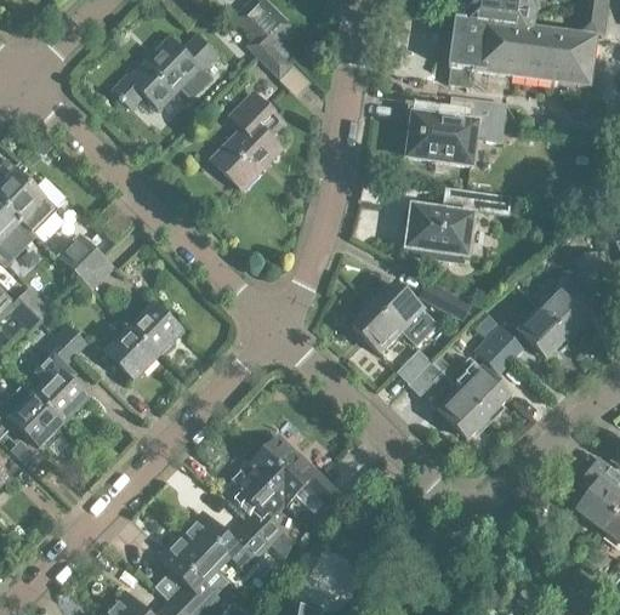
[(248,44),(260,57),(272,44),(291,24),(267,0),(250,0),(235,16),(256,35),(248,44)]
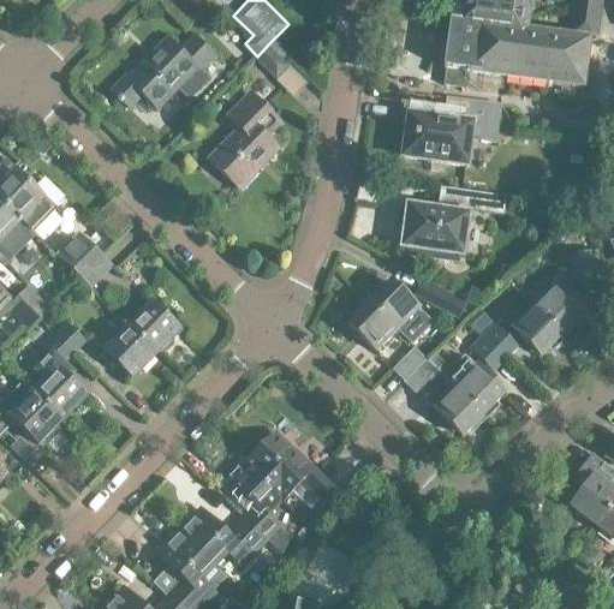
[(510,5),(499,4),(487,1),(487,0),(455,0),(453,18),(480,22),(480,21),(506,24),(506,27),(528,30),(529,12),(531,13),(531,12),(530,12),(530,11),(508,9),(510,5)]
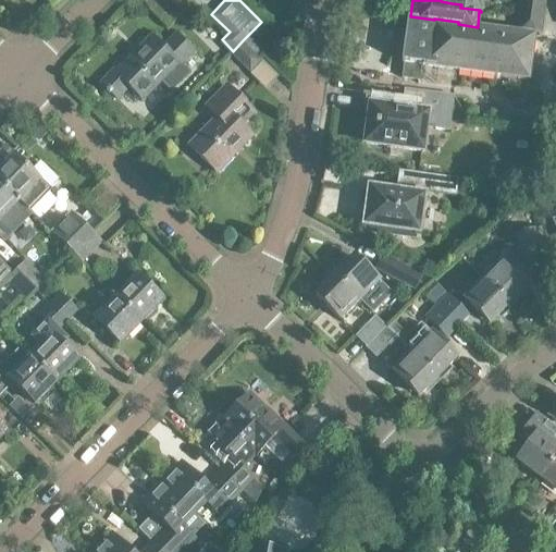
[(481,11),(482,0),(441,0),(441,1),(452,3),(461,4),(460,8),(480,10),(480,11),(481,11)]
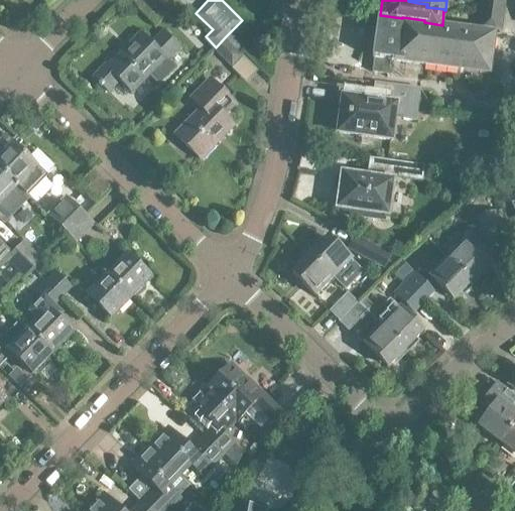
[(482,0),(481,6),(505,10),(506,0),(482,0)]
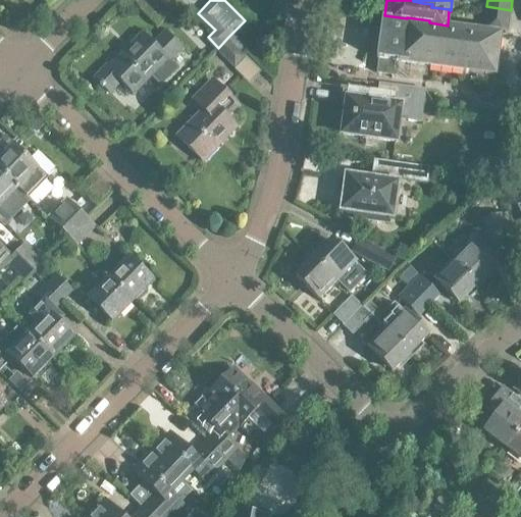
[(486,6),(484,22),(509,26),(511,10),(486,6)]
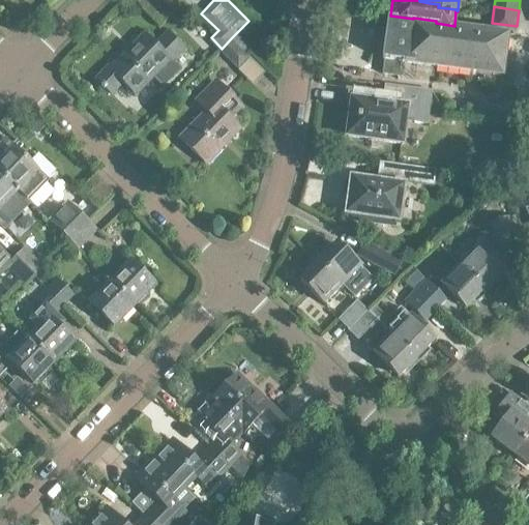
[(502,74),(507,33),(454,26),(436,23),(436,21),(413,18),(413,19),(390,16),(385,56),(386,56),(384,71),(404,74),(406,60),(502,74)]
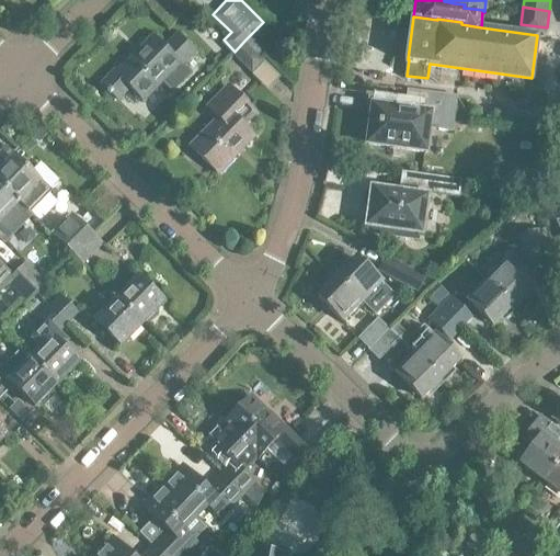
[(118,94),(130,81),(144,93),(179,57),(181,60),(195,45),(178,29),(164,42),(153,32),(118,67),(116,65),(103,78),(110,84),(107,86),(111,89),(113,88),(118,94)]
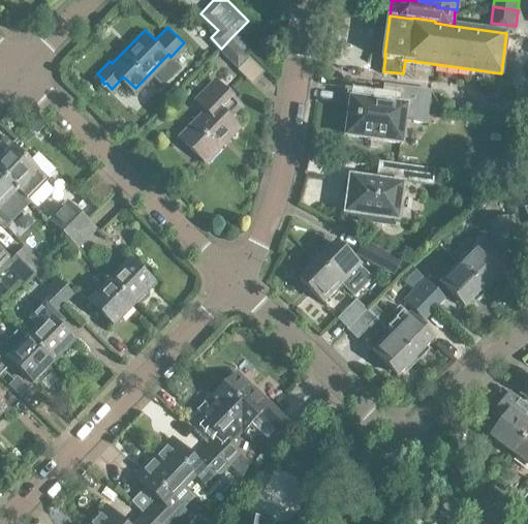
[(239,65),(249,55),(231,37),(221,49),(239,65)]
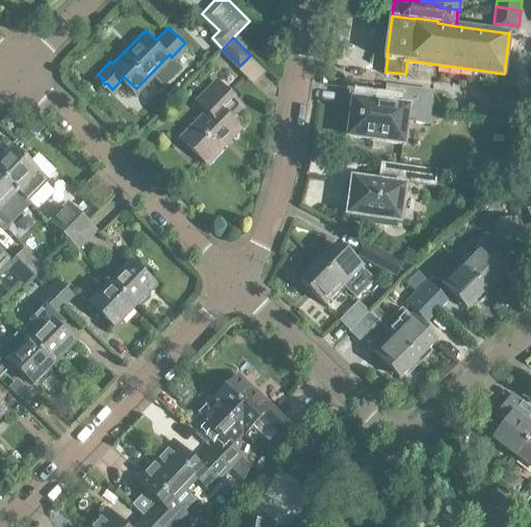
[(182,134),(206,157),(240,123),(230,112),(241,101),(217,77),(197,98),(209,108),(195,122),(191,119),(180,130),(183,133),(182,134)]
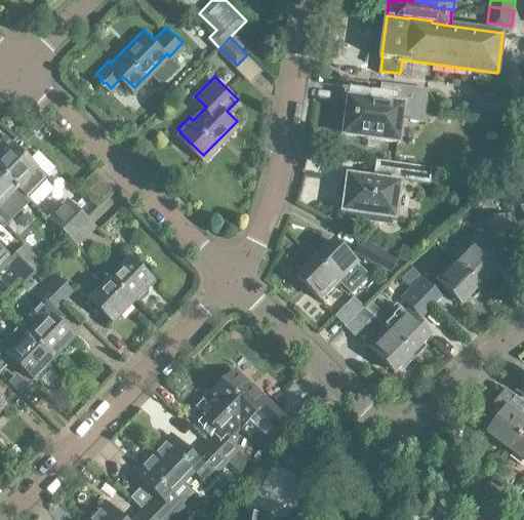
[(350,93),(345,129),(399,137),(404,102),(425,105),(428,85),(383,79),(380,97),(350,93)]
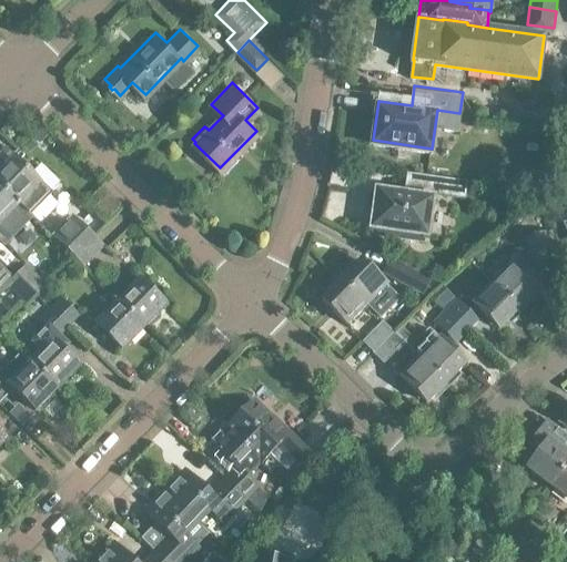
[(14,153),(0,167),(0,179),(31,210),(52,188),(51,187),(60,180),(41,161),(32,170),(14,153)]
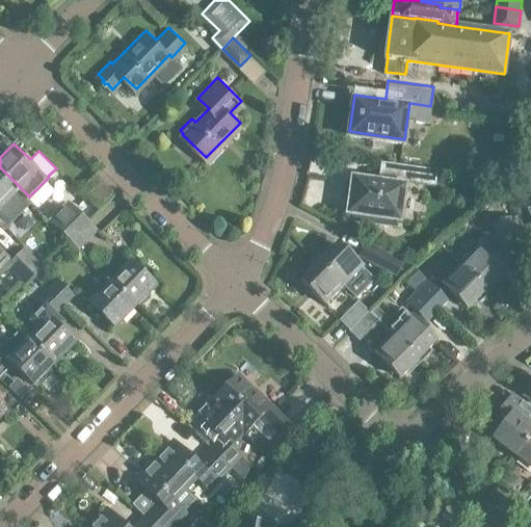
[(365,211),(364,217),(385,220),(386,214),(401,216),(406,182),(403,181),(403,176),(418,178),(421,163),(382,158),(380,173),(383,173),(382,178),(353,174),(348,209),(365,211)]
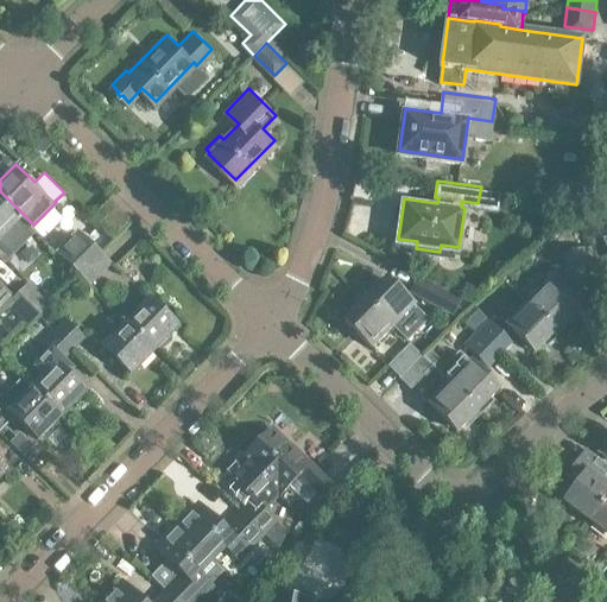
[(0,254),(6,260),(36,230),(32,226),(33,225),(0,191),(0,254)]
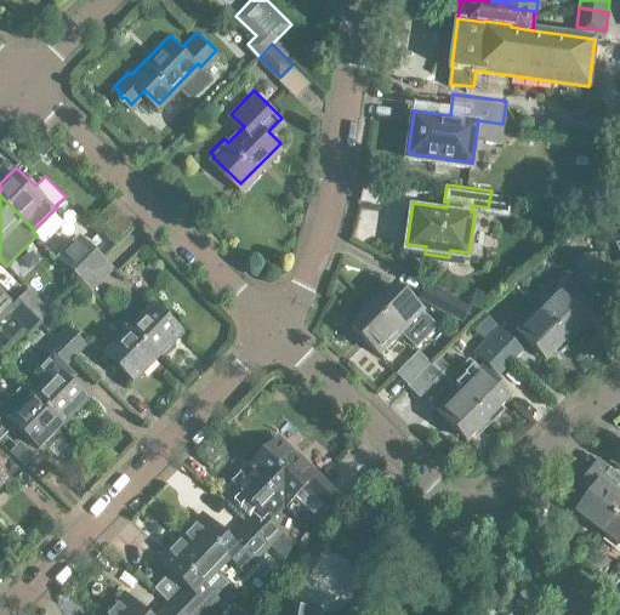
[(80,232),(57,255),(80,277),(102,254),(80,232)]
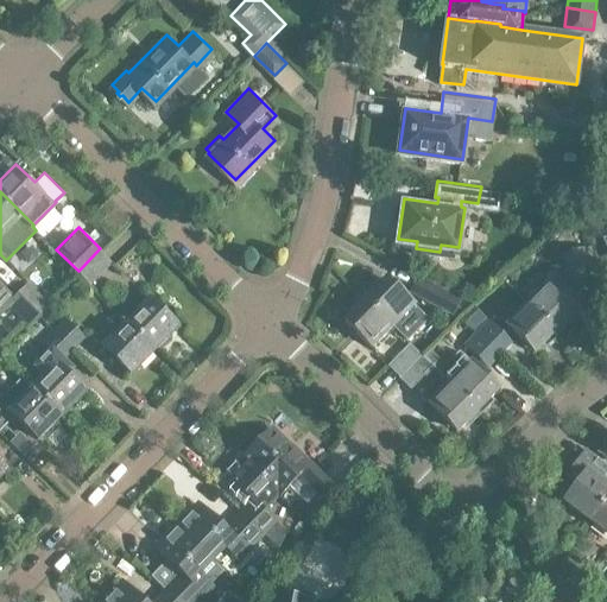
[(593,245),(562,251),(569,287),(601,280),(593,245)]
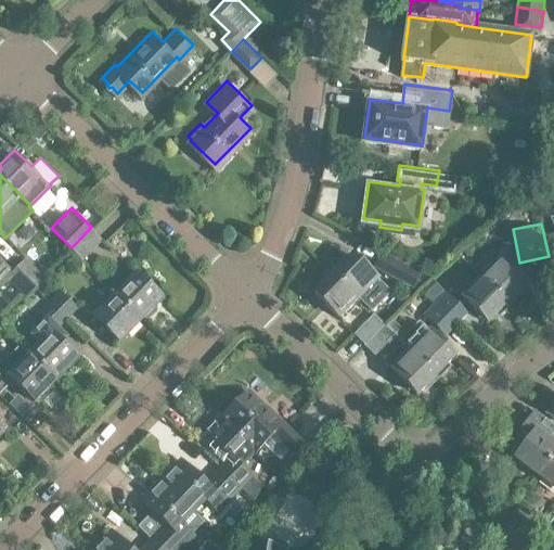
[(72,247),(82,258),(103,238),(91,227),(72,247)]
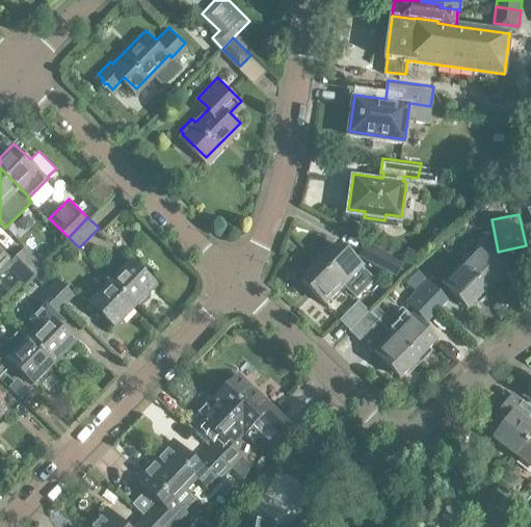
[(381,262),(389,248),(365,236),(357,248),(381,262)]
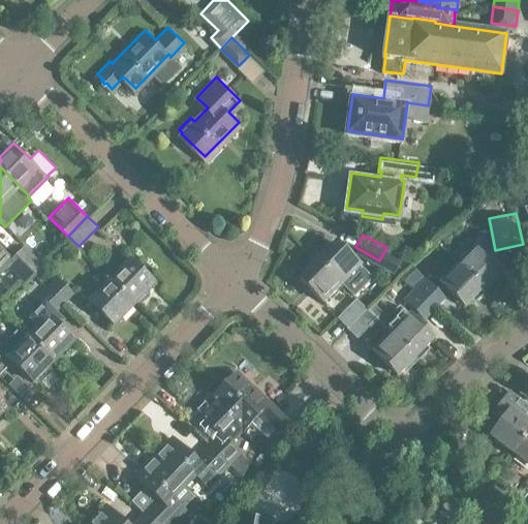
[(327,245),(316,254),(342,280),(361,262),(337,238),(329,246),(327,245)]
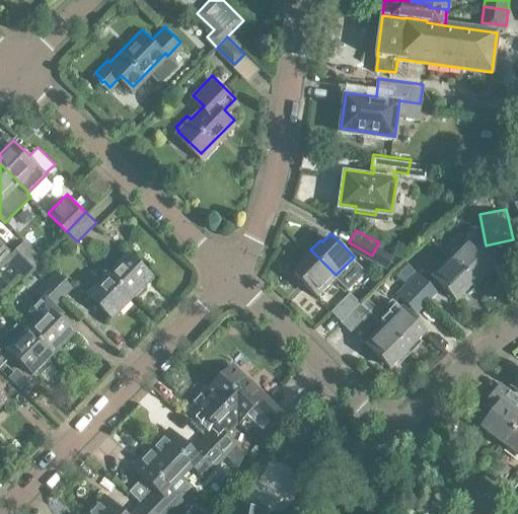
[(0,269),(9,260),(6,258),(13,250),(0,236),(0,269)]
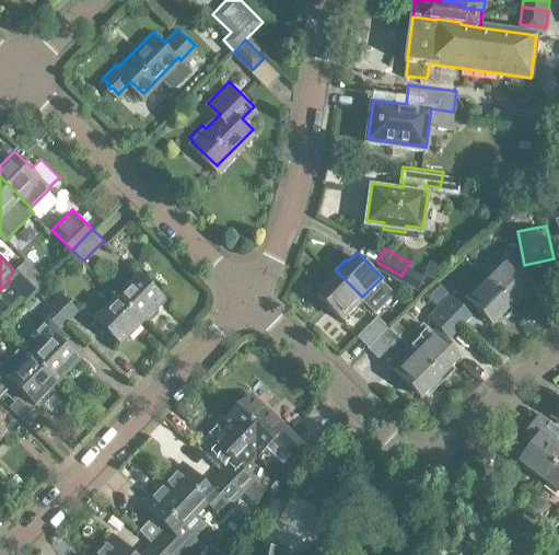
[(523,291),(531,282),(505,257),(487,277),(514,303),(524,292),(523,291)]
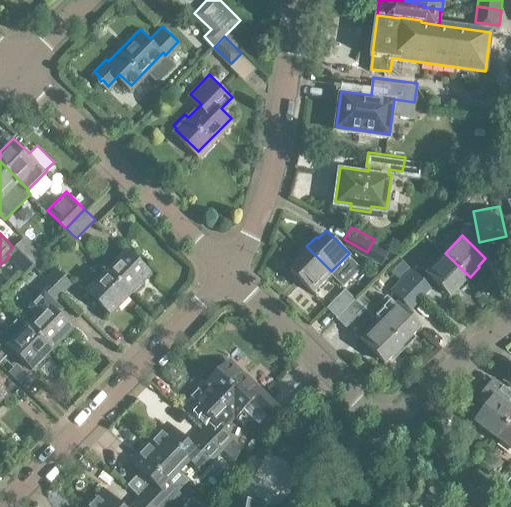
[(24,236),(16,245),(35,264),(44,255),(24,236)]
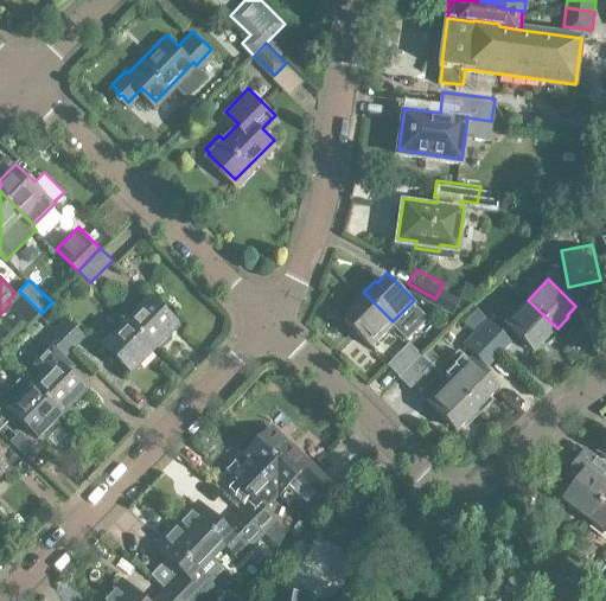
[(121,314),(123,318),(125,317),(153,344),(177,321),(145,289),(121,314)]
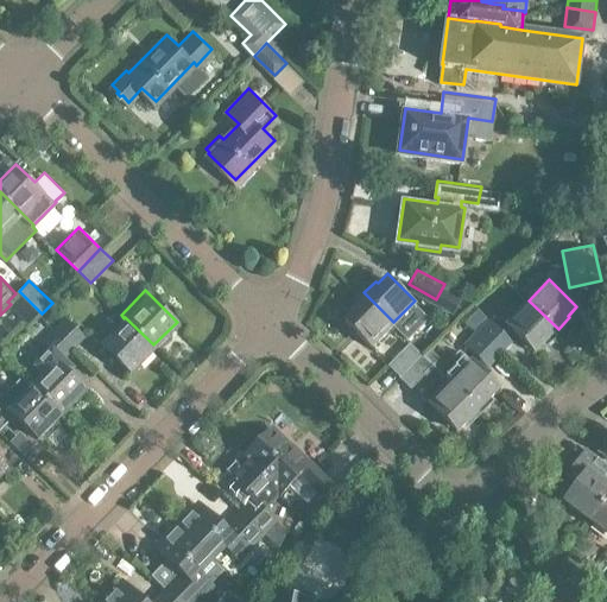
[(31,324),(42,314),(19,291),(17,292),(16,293),(7,302),(11,304),(31,324)]
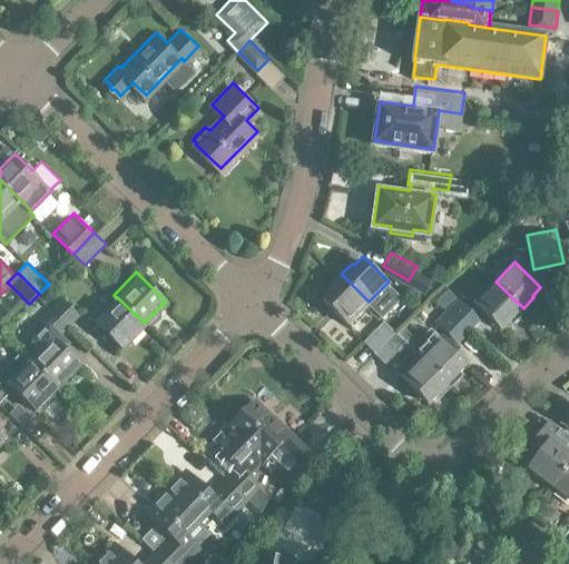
[(333,287),(324,296),(350,320),(369,302),(341,274),(331,285),(333,287)]
